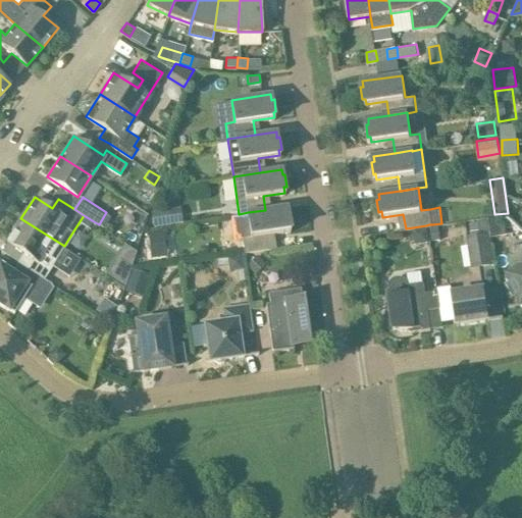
[(167,206),(150,208),(152,224),(169,222),(167,206)]
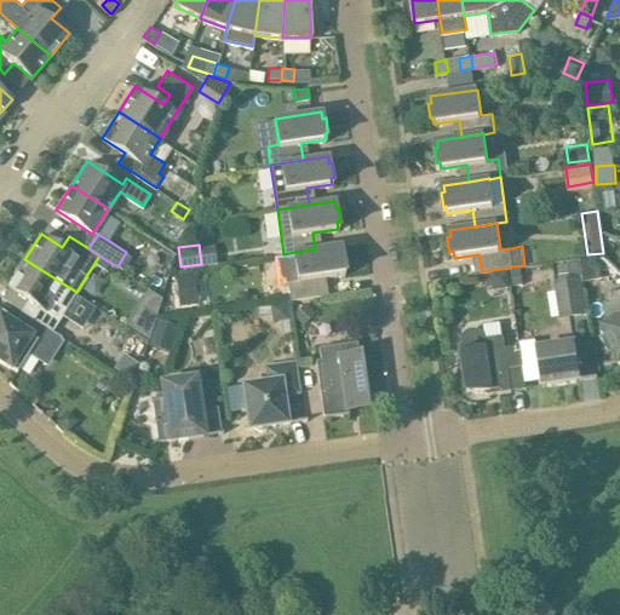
[(287,280),(290,299),(321,294),(319,277),(344,274),(344,266),(346,266),(344,252),(342,252),(340,246),(315,249),(294,252),(298,279),(287,280)]
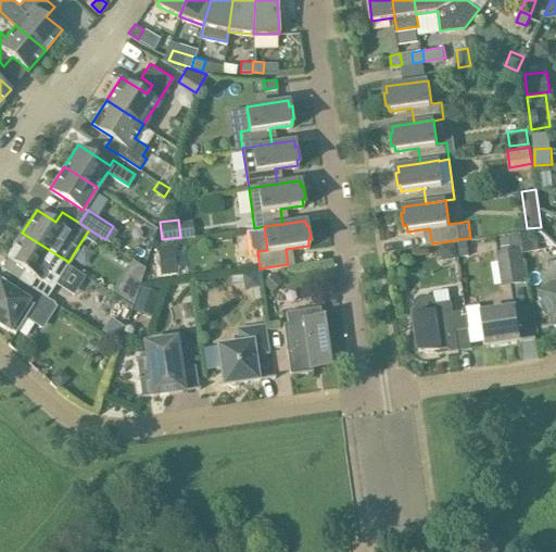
[(536,228),(521,230),(523,248),(539,246),(536,228)]
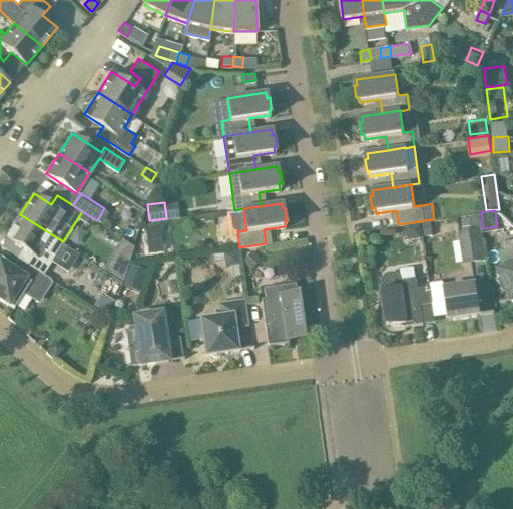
[(86,222),(90,216),(82,211),(78,217),(86,222)]
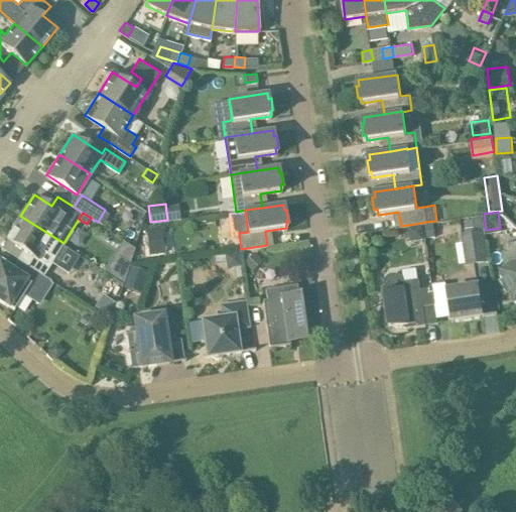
[(24,248),(18,258),(22,260),(43,274),(63,243),(20,216),(7,237),(24,248)]
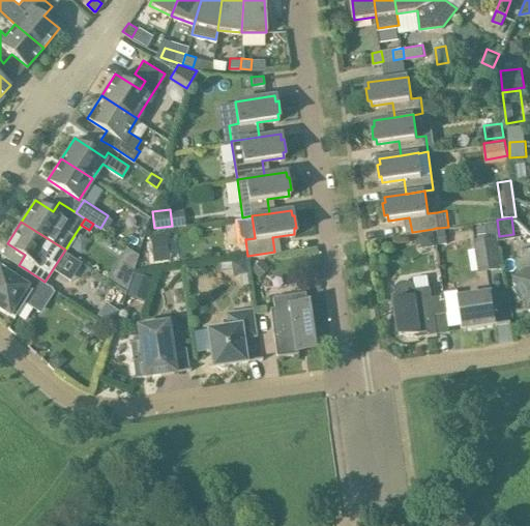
[(446,228),(438,230),(440,243),(448,242),(446,228)]
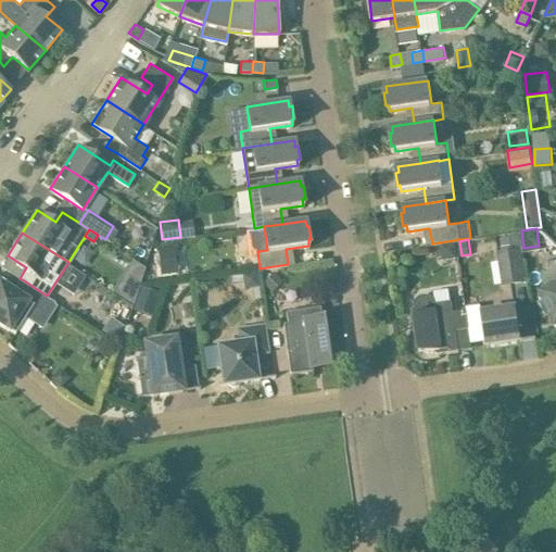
[(454,242),(441,245),(442,258),(456,256),(454,242)]
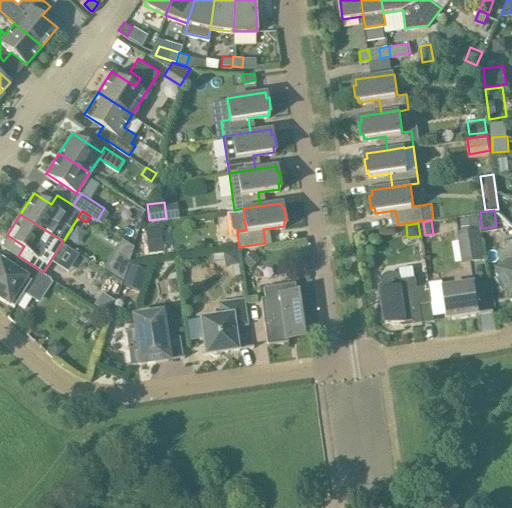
[(479,224),(458,227),(463,259),(485,256),(479,224)]
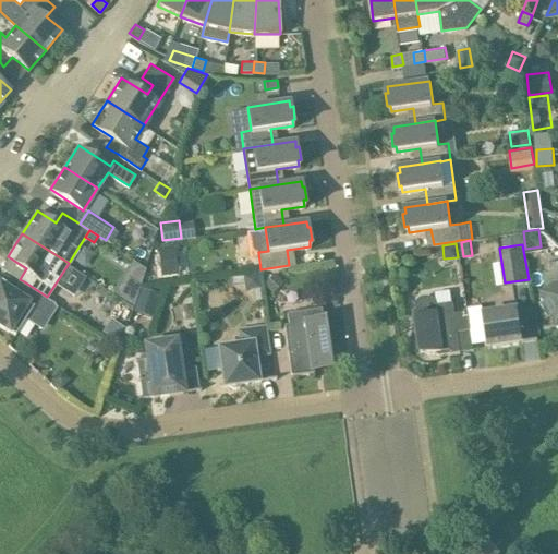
[(173,245),(158,248),(161,273),(177,271),(173,245)]
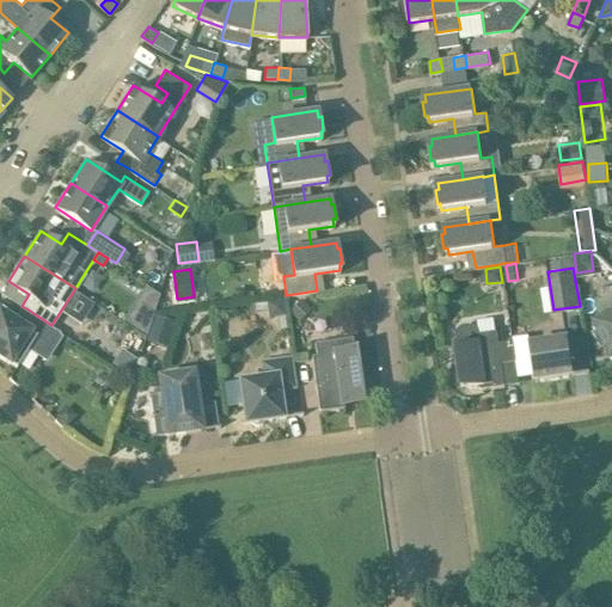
[(145,281),(122,314),(146,330),(159,290),(145,281)]
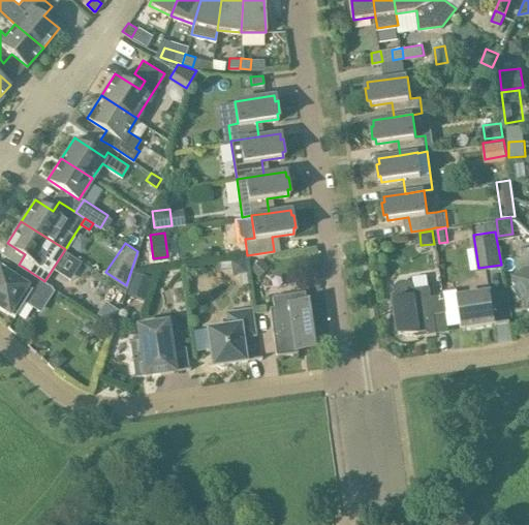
[(244,255),(230,257),(232,271),(246,270),(244,255)]
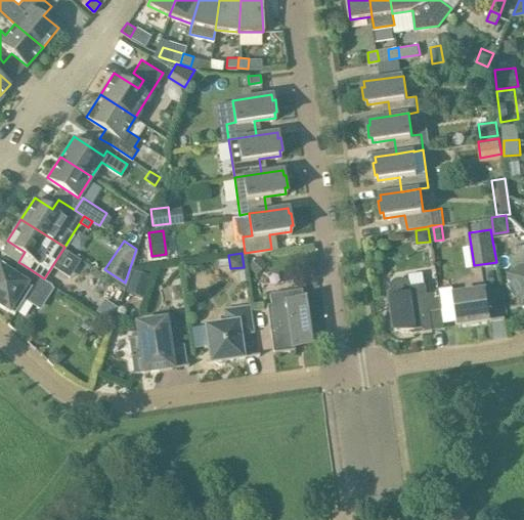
[(257,253),(247,263),(255,272),(266,262),(257,253)]
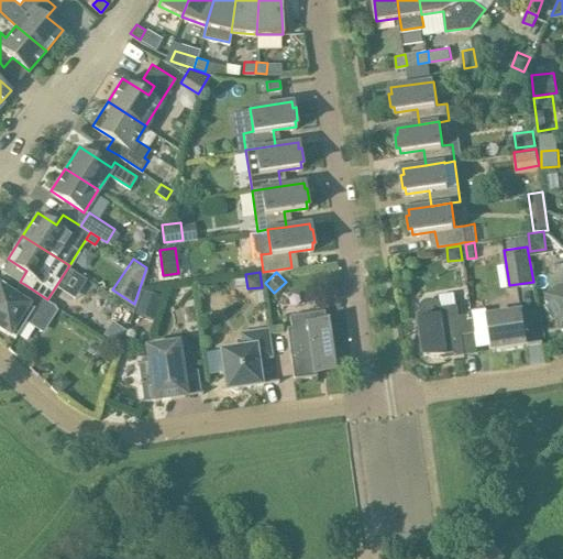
[(43,324),(56,305),(47,299),(24,284),(20,282),(12,293),(0,284),(0,326),(15,337),(28,318),(43,324)]
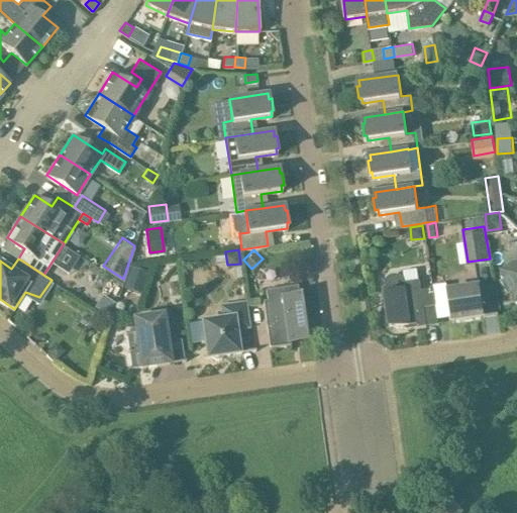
[(516,260),(505,263),(506,268),(501,270),(516,301),(516,300),(516,260)]
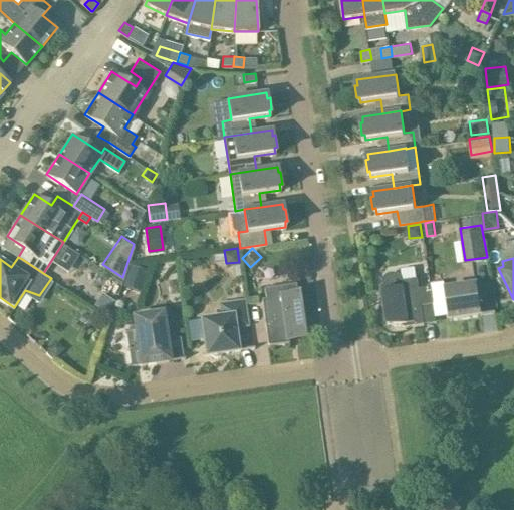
[(140,292),(147,270),(130,265),(122,286),(140,292)]
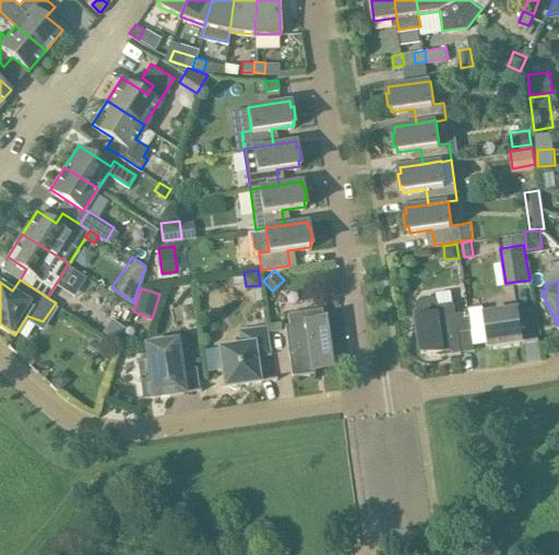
[(468,308),(455,310),(454,300),(436,304),(433,299),(430,296),(426,296),(421,297),(419,302),(418,306),(419,314),(416,314),(421,352),(451,349),(452,352),(462,351),(459,330),(472,328),(468,308)]
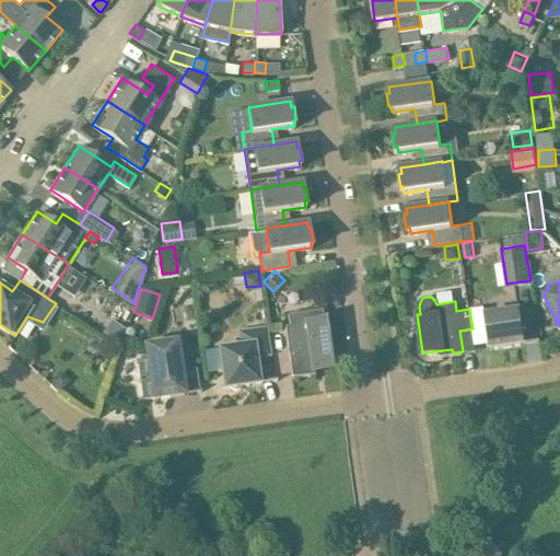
[(325,327),(323,307),(288,311),(290,323),(286,324),(292,375),(315,372),(314,368),(317,368),(318,367),(321,366),(322,365),(324,363),(325,362),(326,360),(327,359),(328,357),(328,354),(328,352),(328,351),(328,349),(333,348),(329,326),(325,327)]
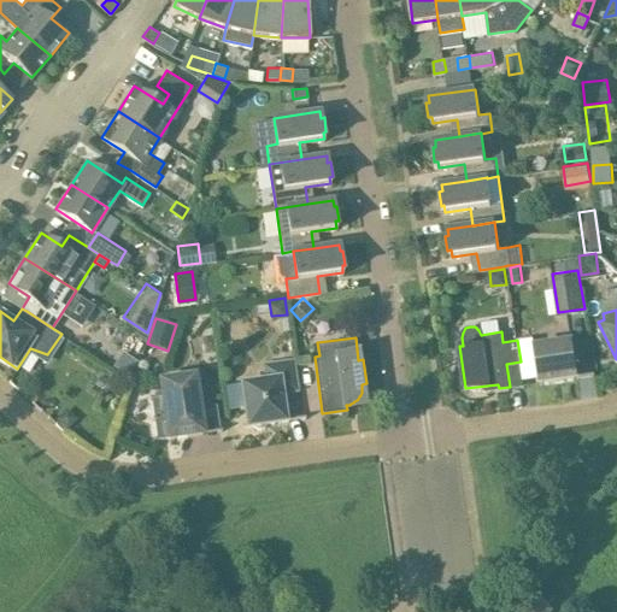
[(573,337),(535,343),(540,382),(579,375),(573,337)]
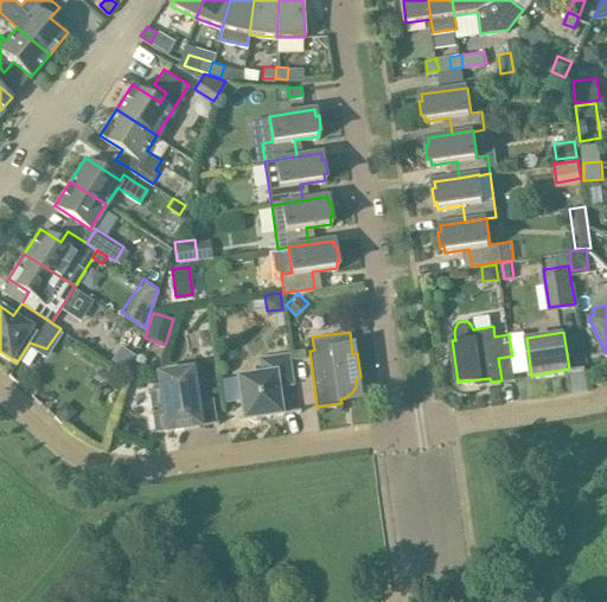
[(119,341),(110,356),(125,365),(134,351),(119,341)]
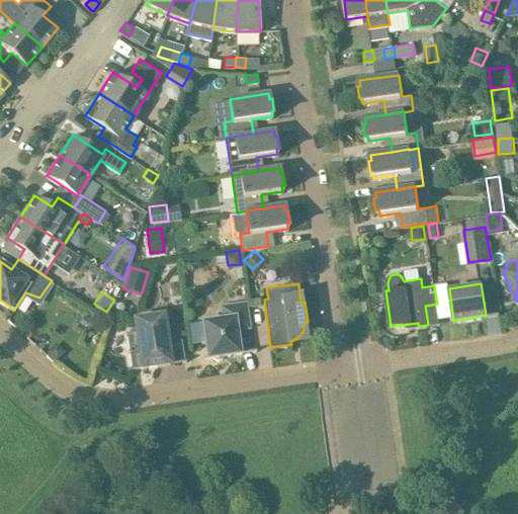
[(223,317),(202,320),(207,356),(213,355),(216,357),(220,358),(222,357),(224,354),(241,351),(237,327),(249,325),(246,301),(221,305),(223,317)]
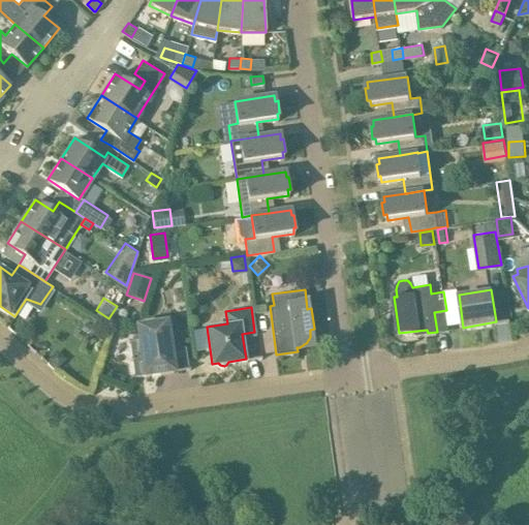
[(130,339),(128,339),(128,340),(131,340),(133,357),(131,357),(131,358),(133,358),(135,374),(132,374),(132,376),(136,375),(138,375),(174,370),(170,351),(183,349),(180,325),(167,326),(166,326),(165,322),(139,327),(142,337),(130,339)]
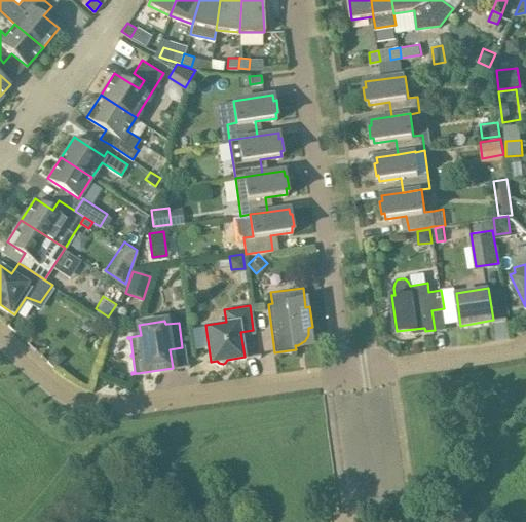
[(57,348),(49,358),(58,365),(65,357),(57,348)]
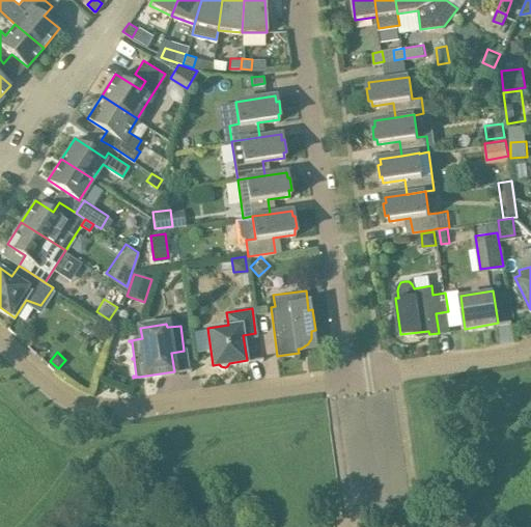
[(452,499),(424,526),(474,526),(477,524),(452,499)]
